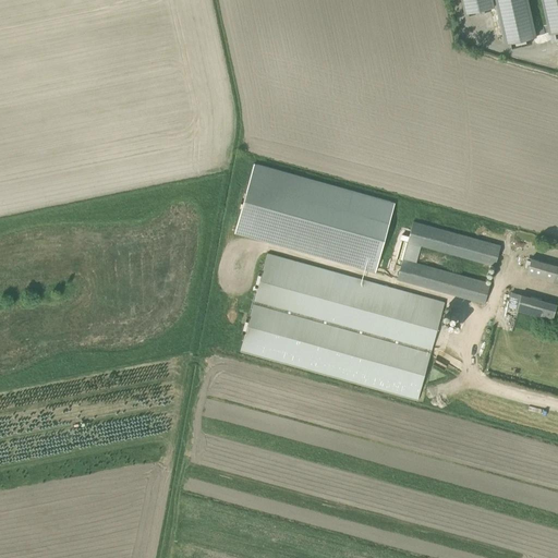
[(462,0),(465,12),(494,5),(492,0),(462,0)]
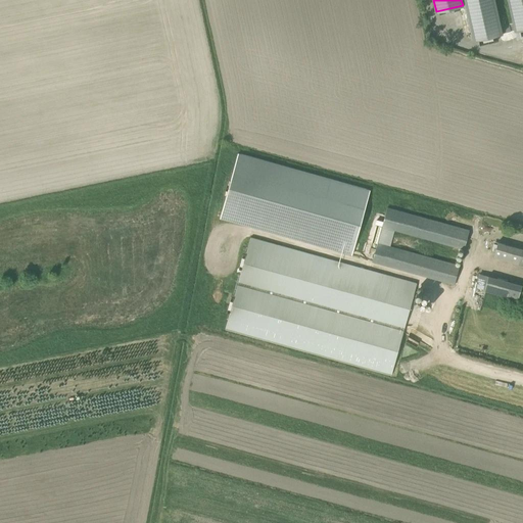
[(522,28),(522,0),(464,0),(473,39),(503,33),(495,0),(506,0),(513,31),(512,31),(514,39),(517,39),(522,37),(521,29),(522,28)]
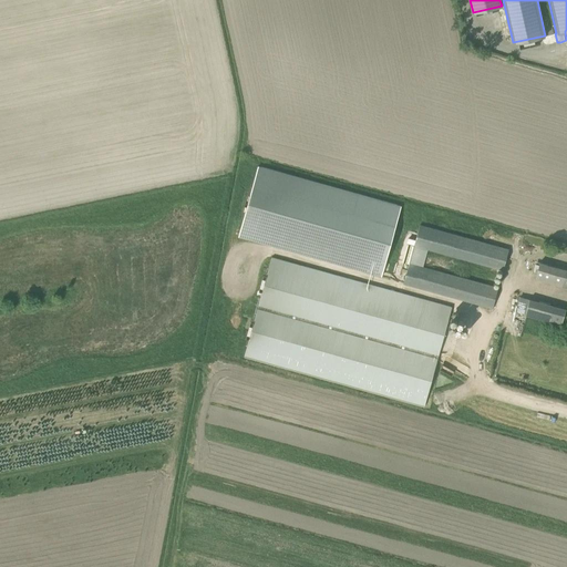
[(258,166),(238,236),(381,276),(401,206),(258,166)]
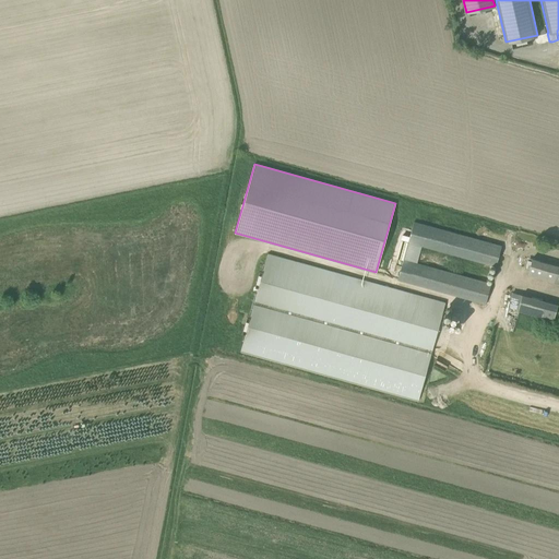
[(496,266),(501,246),(414,222),(408,241),(423,246),(496,266)]
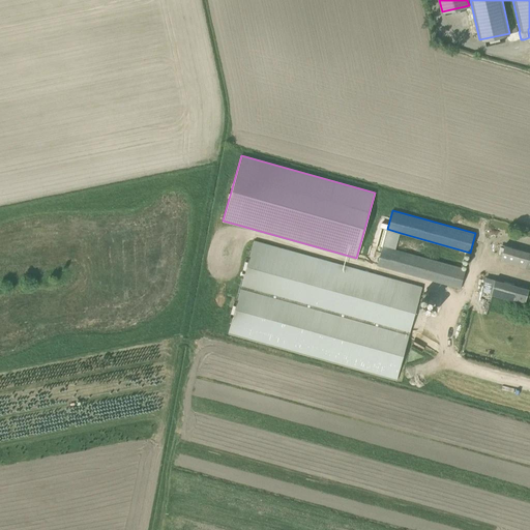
[(376,243),(382,245),(377,264),(462,289),(462,286),(461,286),(465,269),(395,249),(401,233),(387,229),(388,224),(382,222),(376,243)]
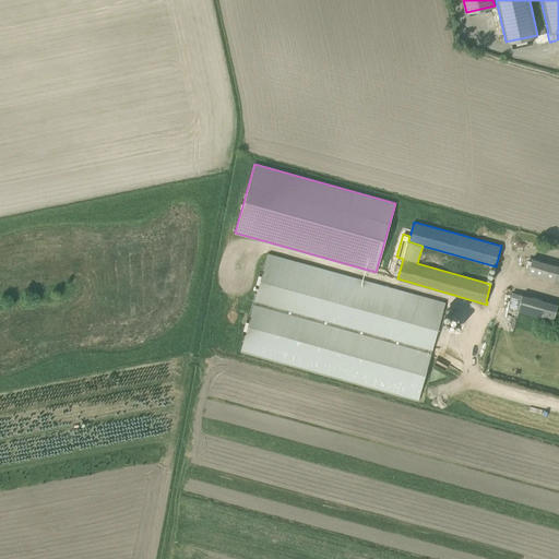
[(240,351),(418,400),(445,302),(268,253),(240,351)]
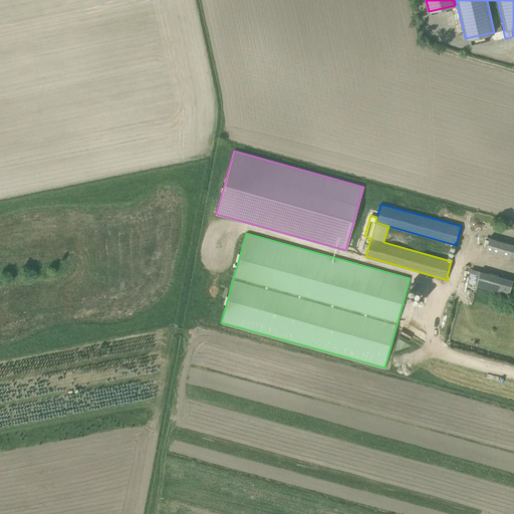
[(513,260),(513,244),(489,238),(485,252),(513,260)]
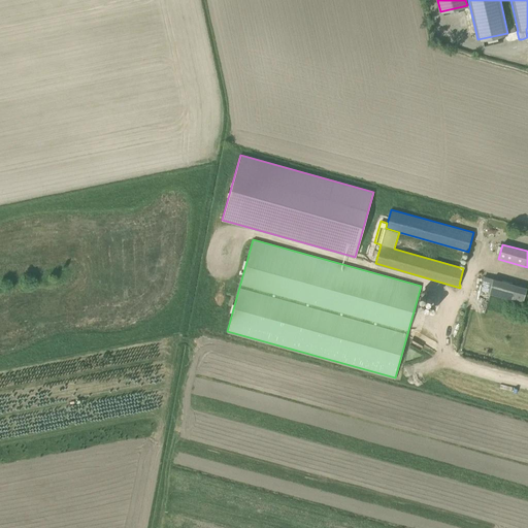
[(489,294),(523,303),(527,288),(493,278),(489,294)]
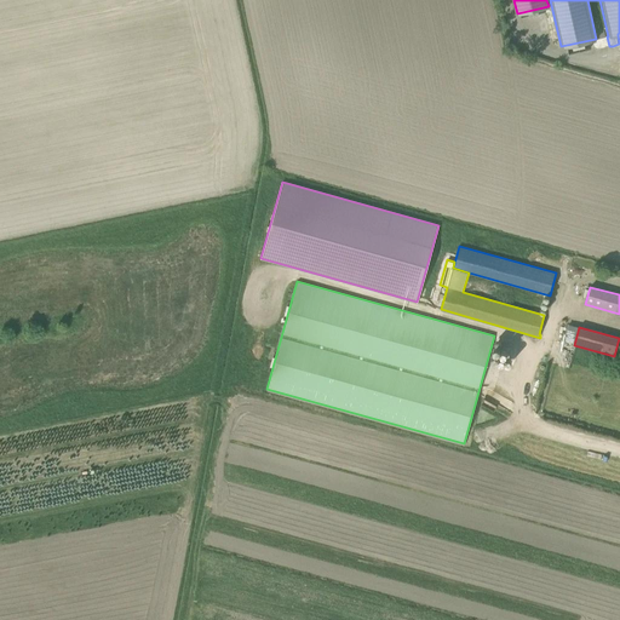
All buildings are outlined.
